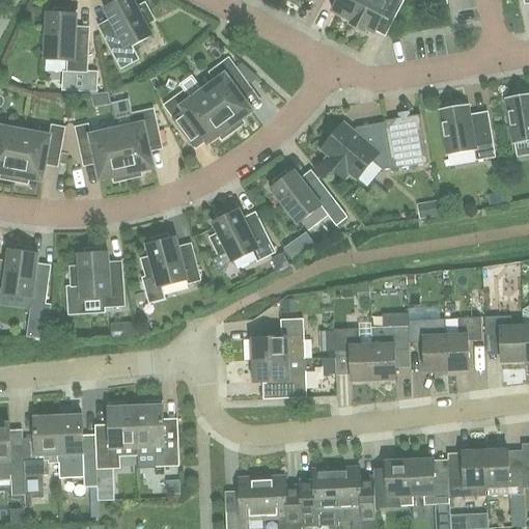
[(107,0),(109,4),(102,8),(110,24),(99,30),(119,68),(137,58),(130,46),(150,34),(145,24),(152,20),(143,2),(136,6),(132,0),(107,0)]
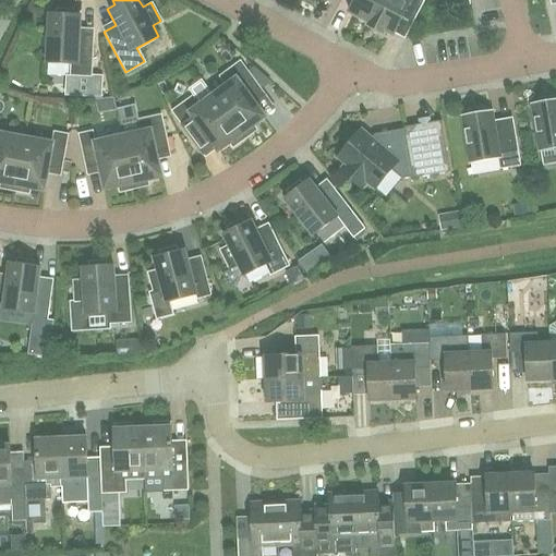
[(352,0),(348,11),(369,22),(366,26),(367,26),(381,0),(352,0)]
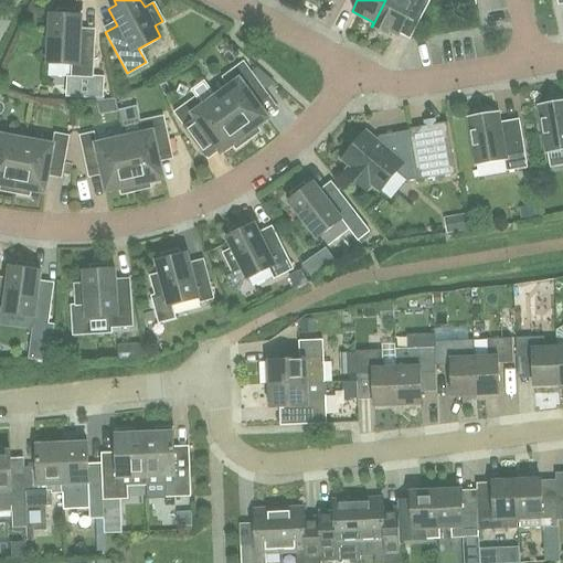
[(415,24),(428,0),(385,0),(372,27),(385,33),(386,30),(395,34),(404,19),(415,24)]
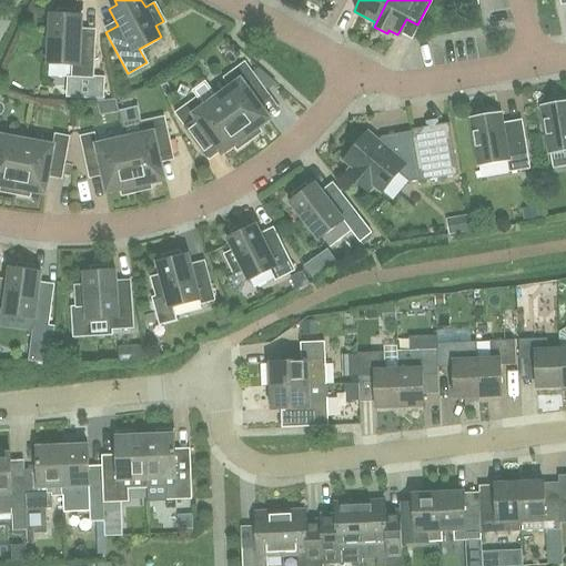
[(72,14),(72,9),(57,9),(57,13),(48,13),(46,62),(70,63),(70,76),(92,77),(93,36),(80,34),(81,14),(72,14)]
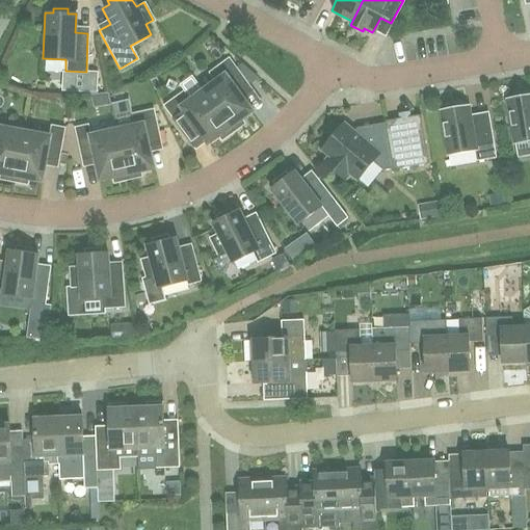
[(232,131),(242,123),(239,118),(250,110),(237,91),(247,84),(235,67),(228,56),(207,72),(214,81),(202,89),(232,131)]
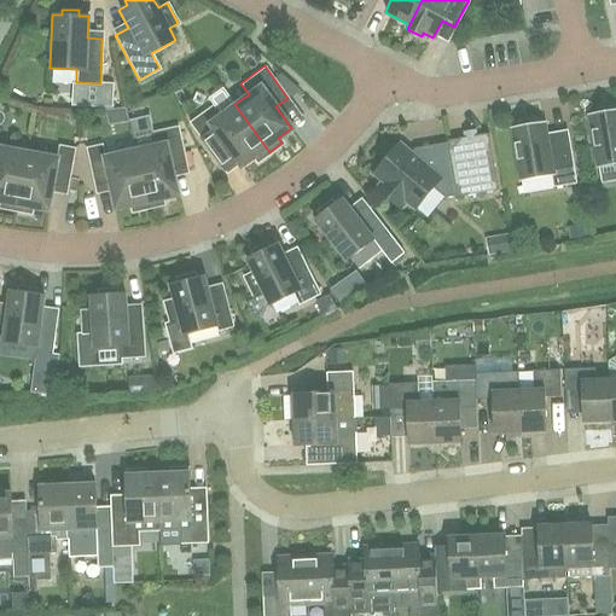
[(273,77),(288,98),(298,89),(282,74),(280,73),(273,77)]
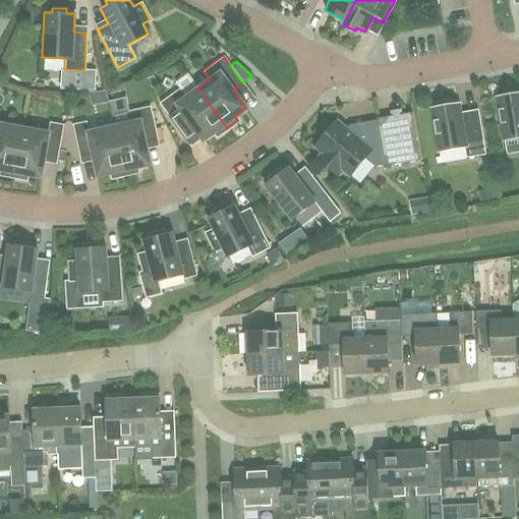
[(84,91),(96,90),(95,78),(83,79),(84,91)]
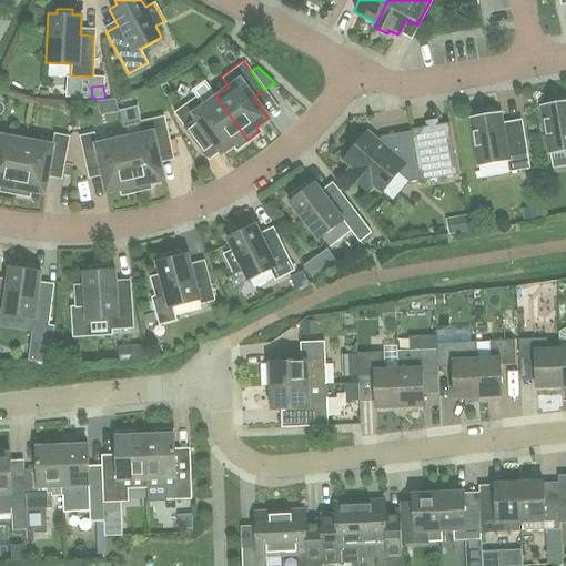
[(194,95),(173,112),(208,159),(232,144),(235,148),(246,140),(214,97),(202,105),(194,95)]
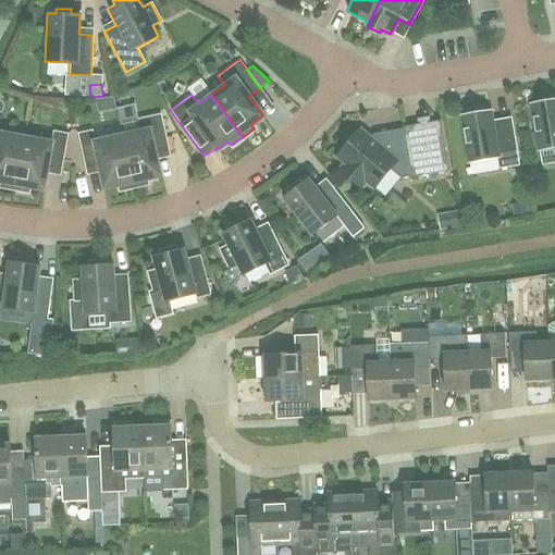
[(554,98),(552,99),(551,95),(535,97),(537,102),(529,103),(538,149),(554,146),(554,98)]
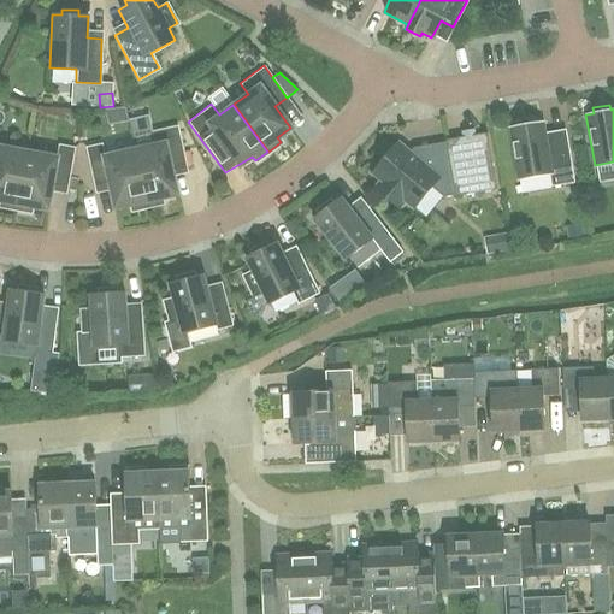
[(533,123),(532,118),(515,120),(517,127),(508,128),(518,178),(548,173),(550,186),(573,182),(565,136),(544,140),(541,122),(533,123)]
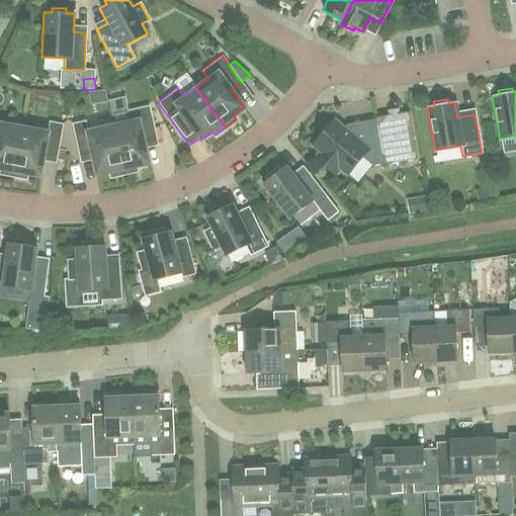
[(127,121),(112,125),(123,174),(137,171),(135,166),(148,163),(143,141),(156,139),(150,112),(148,105),(141,106),(125,110),(127,121)]
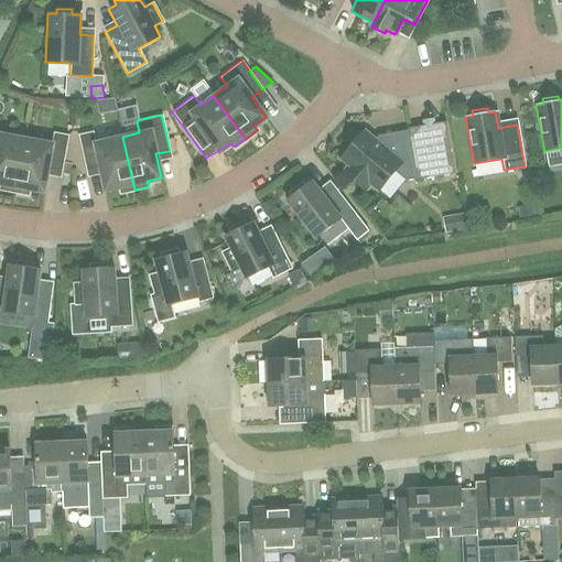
[(431,122),(428,119),(424,123),(423,125),(407,127),(407,130),(393,132),(397,150),(388,152),(385,149),(382,140),(376,141),(363,131),(341,158),(348,164),(343,171),(364,188),(369,182),(377,188),(393,170),(404,180),(415,177),(415,180),(453,173),(444,120),(432,122),(431,122)]
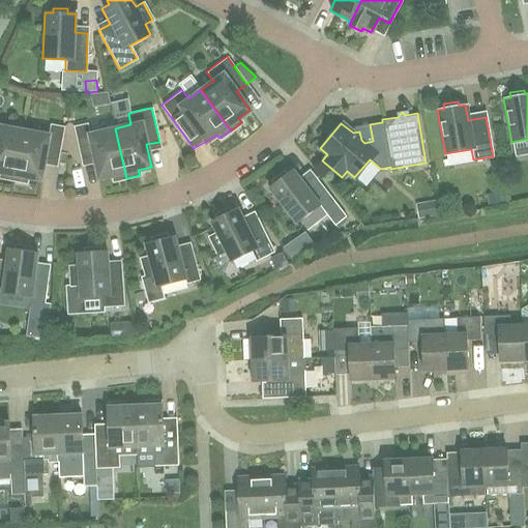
[(89,134),(87,122),(72,125),(81,158),(93,156),(98,178),(111,175),(113,180),(126,178),(115,128),(89,134)]
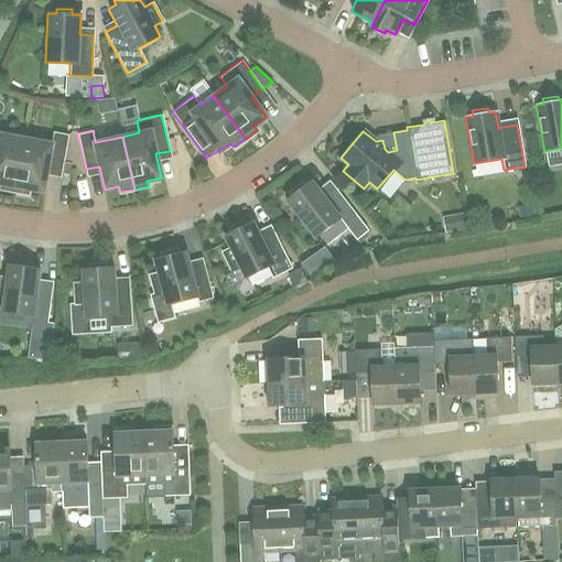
[(61,170),(67,134),(53,131),(51,143),(23,138),(13,192),(28,194),(29,188),(43,191),(47,166),(61,170)]
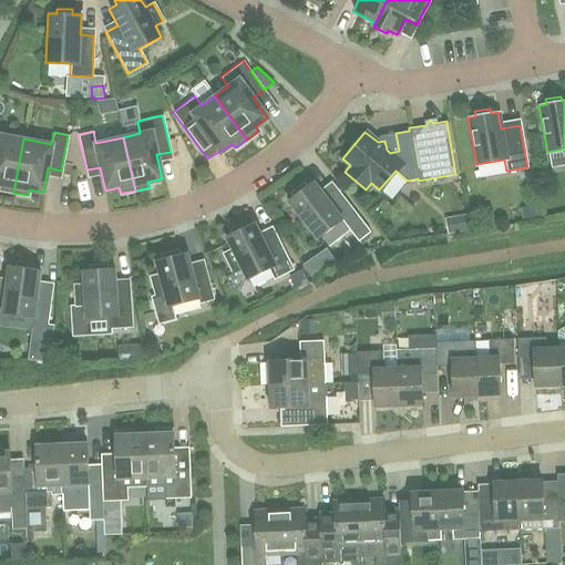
[(13,193),(23,139),(0,134),(0,184),(0,189),(13,193)]
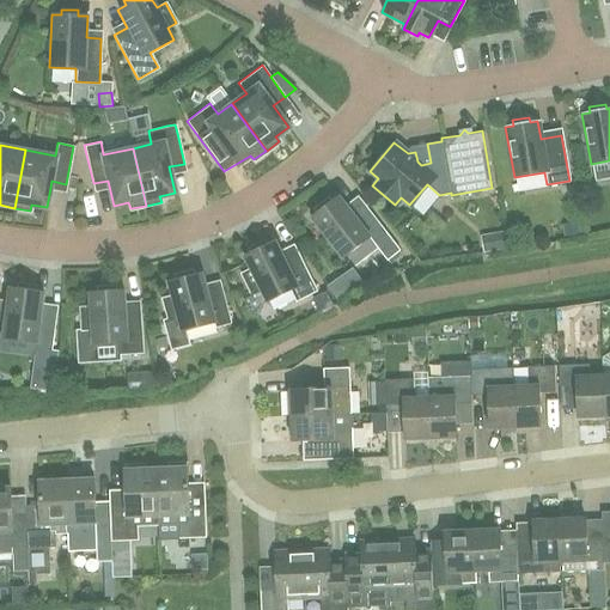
[(349,211),(337,196),(331,202),(328,197),(313,208),(317,213),(310,218),(341,257),(367,236),(385,260),(398,249),(361,201),(349,211)]
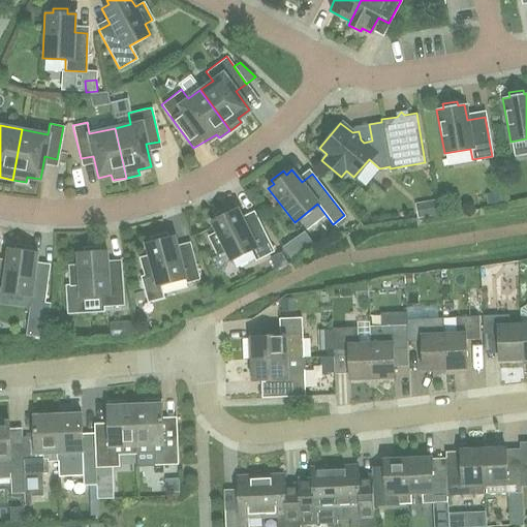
[(416,218),(419,217),(436,214),(433,199),(413,203),(416,218)]
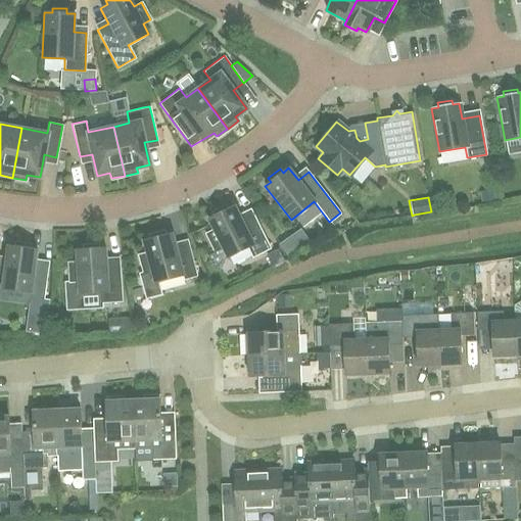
[(228,208),(226,204),(211,211),(215,216),(207,219),(212,229),(205,233),(214,250),(221,246),(227,257),(247,247),(251,256),(270,248),(252,214),(241,220),(234,205),(228,208)]
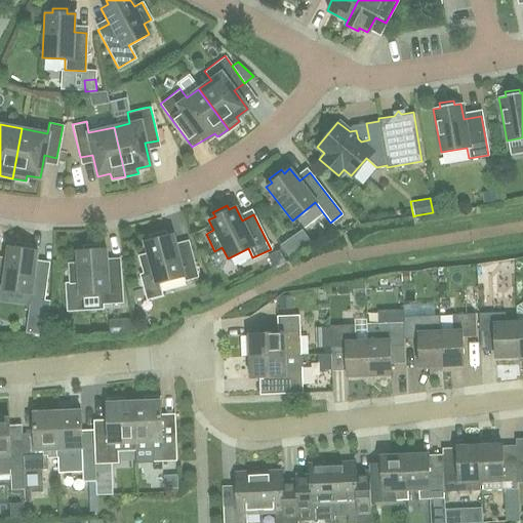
[(165,236),(164,232),(150,235),(151,240),(144,242),(147,253),(138,255),(144,274),(152,272),(155,283),(183,276),(184,280),(197,276),(189,245),(176,249),(172,234),(165,236)]
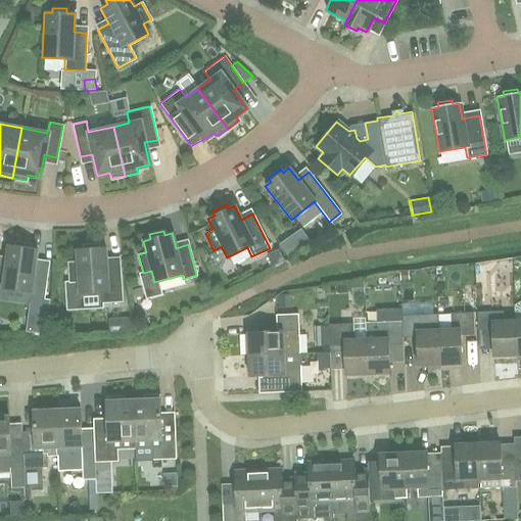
[(278,244),(287,257),(298,249),(289,237),(278,244)]
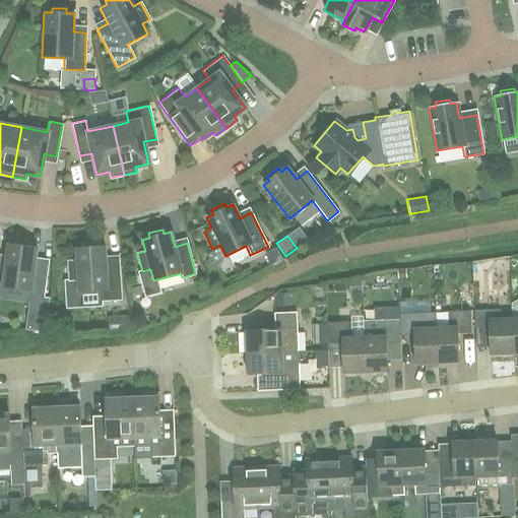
[(28,247),(29,243),(15,241),(14,245),(7,244),(5,256),(0,255),(0,273),(3,274),(1,286),(29,290),(29,295),(42,297),(43,297),(47,265),(35,263),(37,248),(28,247)]
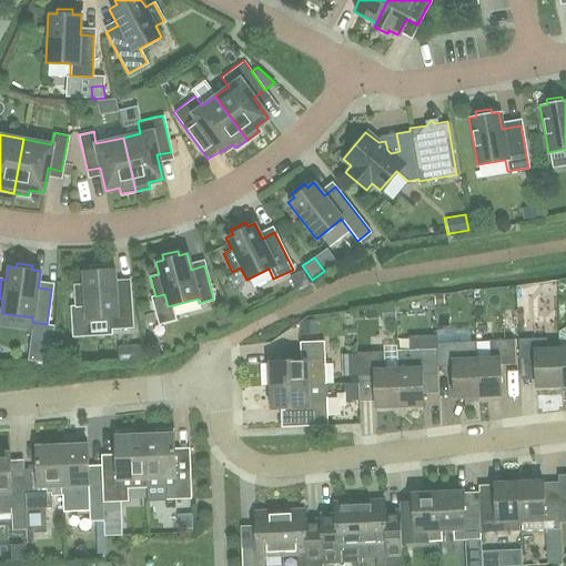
[(105,270),(105,264),(89,265),(90,271),(81,272),(82,284),(73,285),(74,305),(83,305),(84,317),(109,316),(110,329),(132,326),(129,285),(115,285),(114,270),(105,270)]
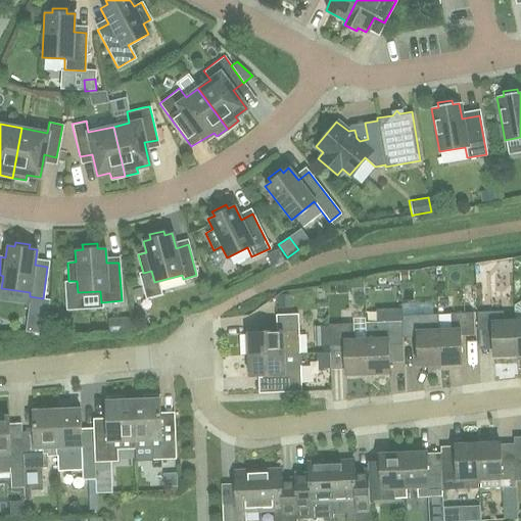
[(408,278),(407,270),(398,271),(398,279),(408,278)]
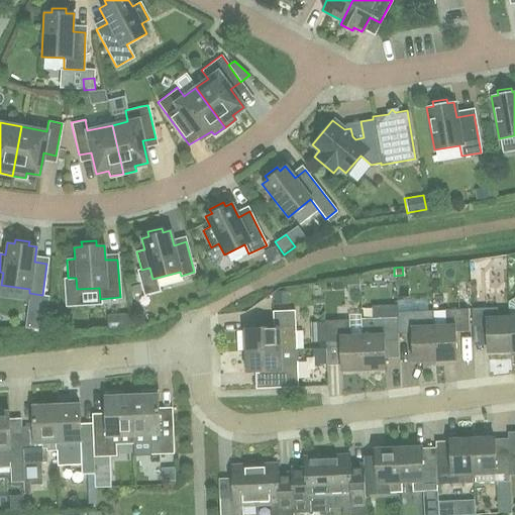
[(357,278),(340,279),(340,280),(331,280),(331,289),(342,288),(342,287),(358,286),(357,278)]
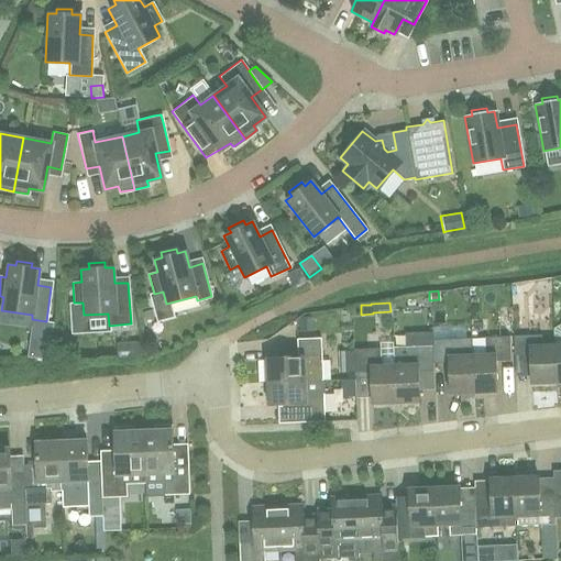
[(227,320),(222,309),(211,312),(216,323),(227,320)]
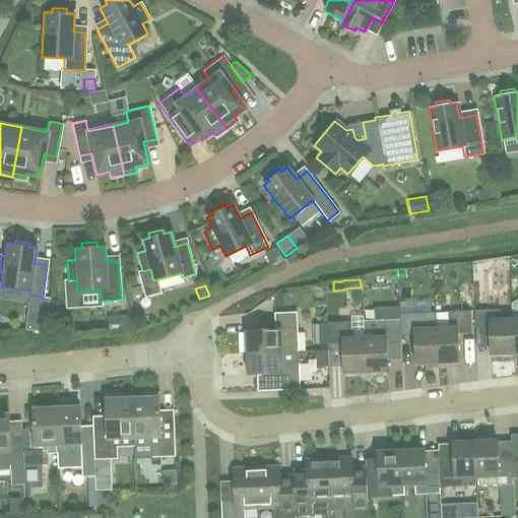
[(42,297),(29,295),(28,304),(41,306),(42,297)]
